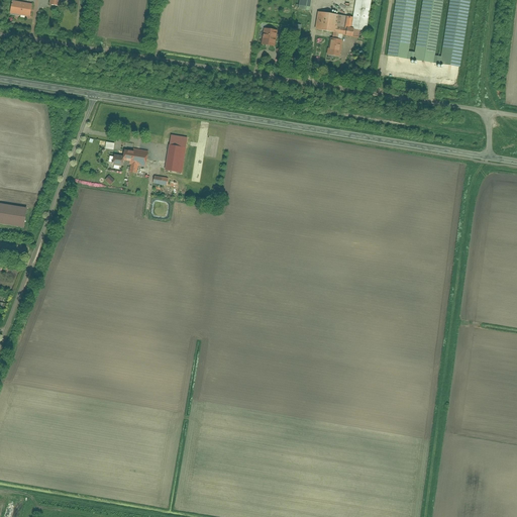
[(298,0),(297,11),(309,13),(311,0),(298,0)]
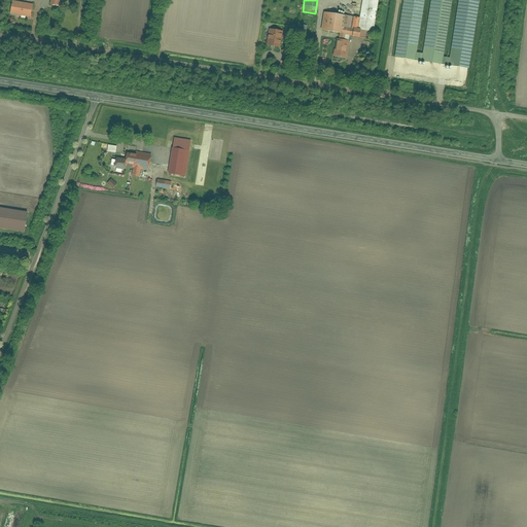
[(362,0),(358,30),(374,33),(378,0),(362,0)]
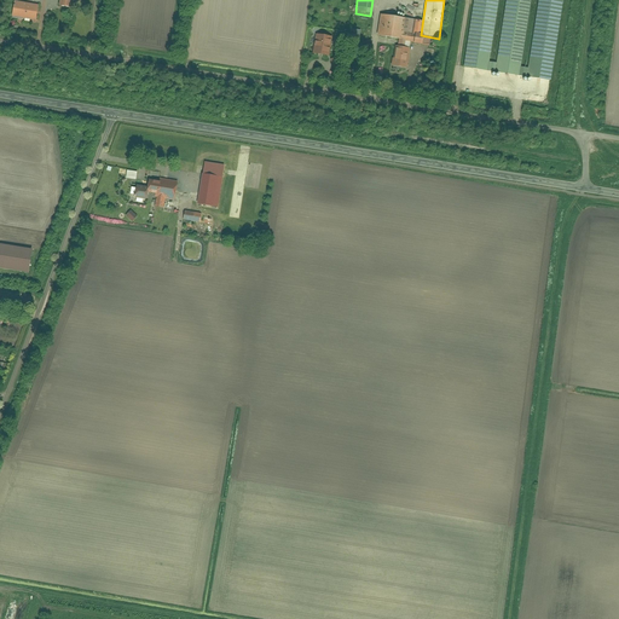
[(473,0),(463,68),(487,71),(489,62),(497,0),(473,0)]
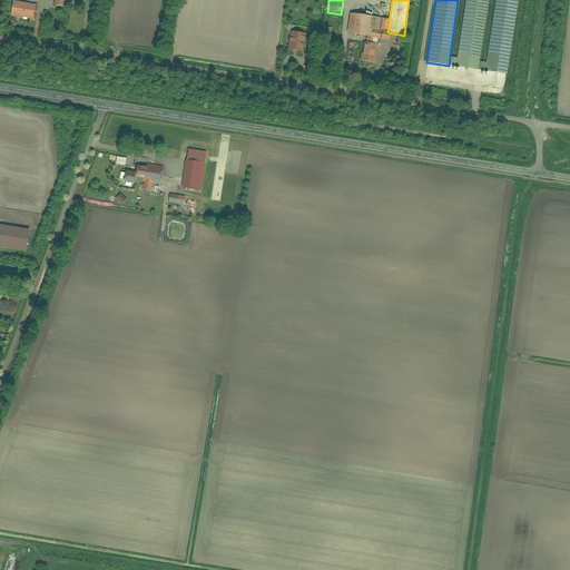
[(455,67),(478,70),(479,61),(488,0),(465,0),(458,58),(455,67)]
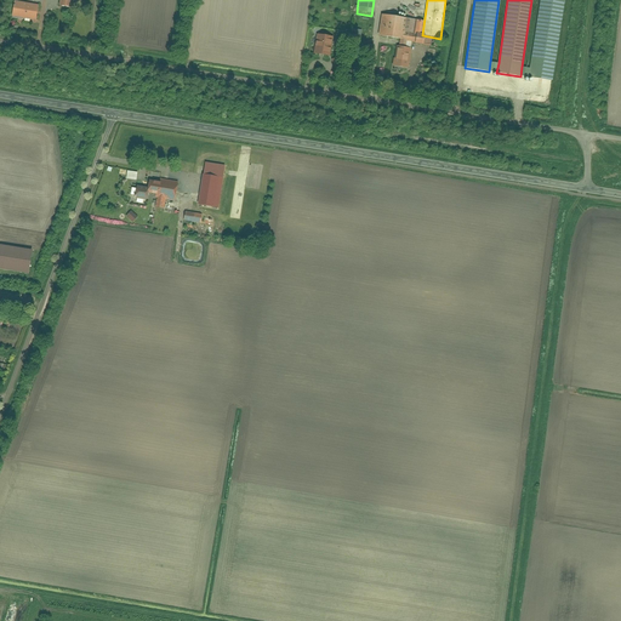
[(528,78),(551,81),(563,0),(539,0),(529,68),(528,78)]
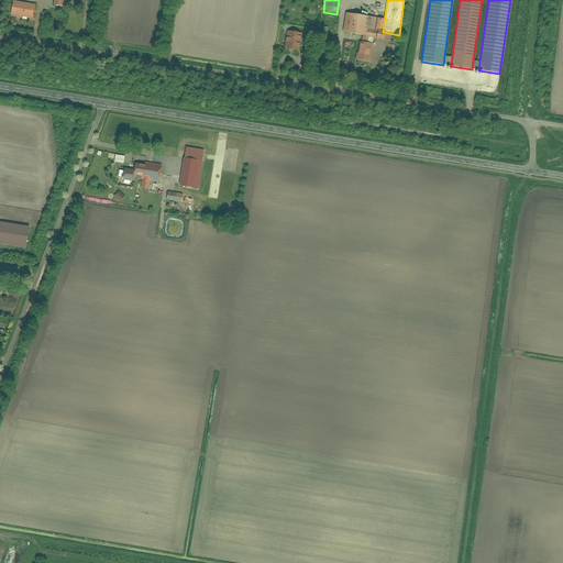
[(12,9),(10,18),(24,19),(25,10),(12,9)]
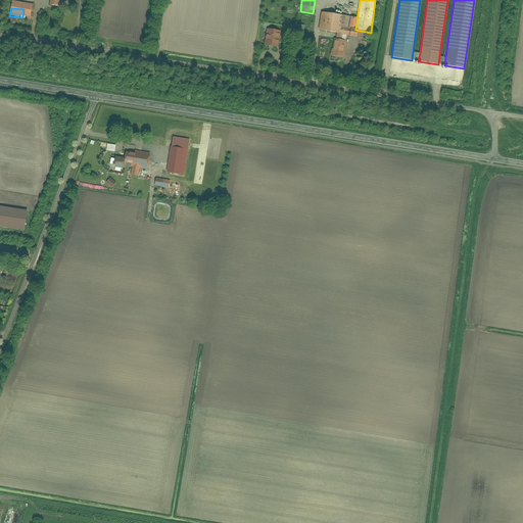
[(321,12),(317,31),(348,36),(351,18),(321,12)]
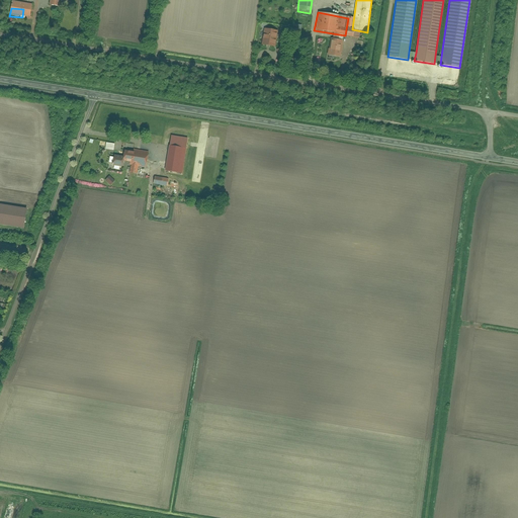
[(263,29),(260,46),(270,48),(273,31),(263,29)]
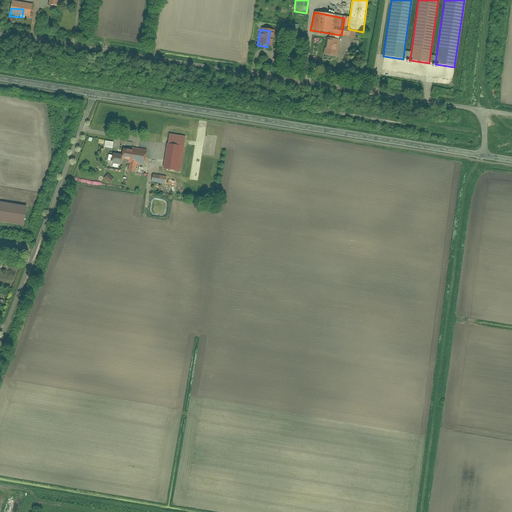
[(325,38),(323,54),(334,56),(337,40),(325,38)]
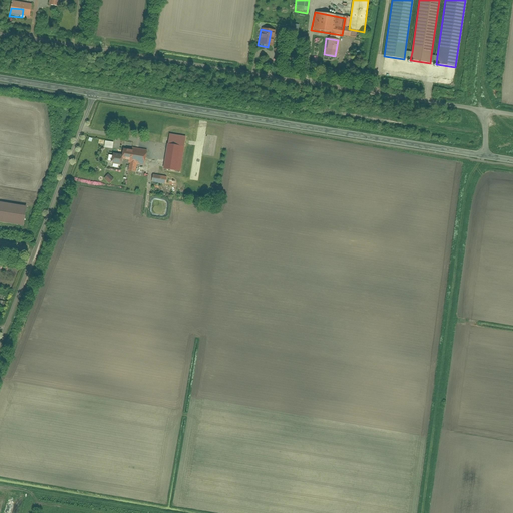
[(282,44),(274,49),(278,56),(286,51),(282,44)]
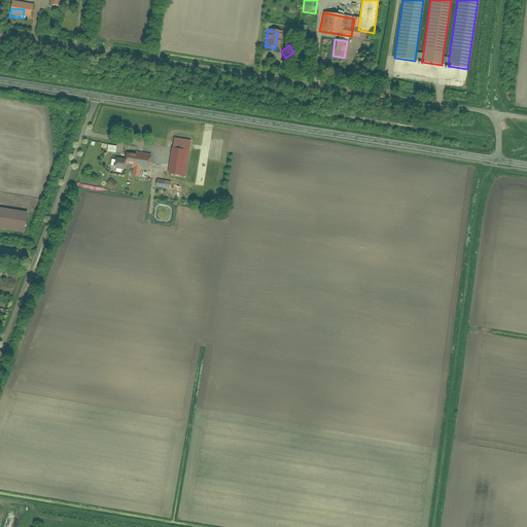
[(190,141),(173,138),(171,148),(188,151),(190,141)]
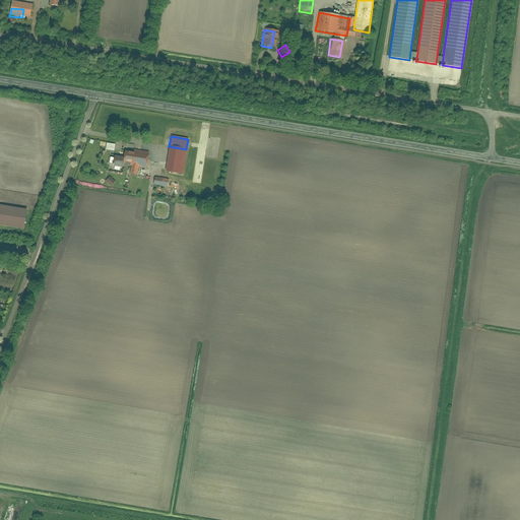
[(106,143),(105,150),(114,152),(115,145),(106,143)]
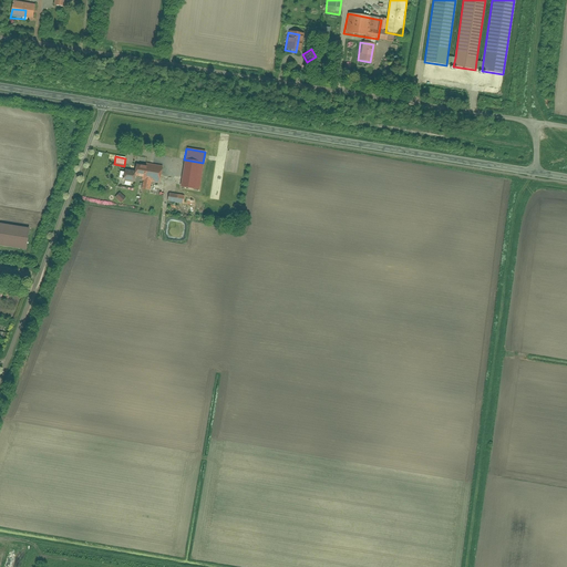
[(184,161),(179,187),(191,189),(195,162),(184,161)]
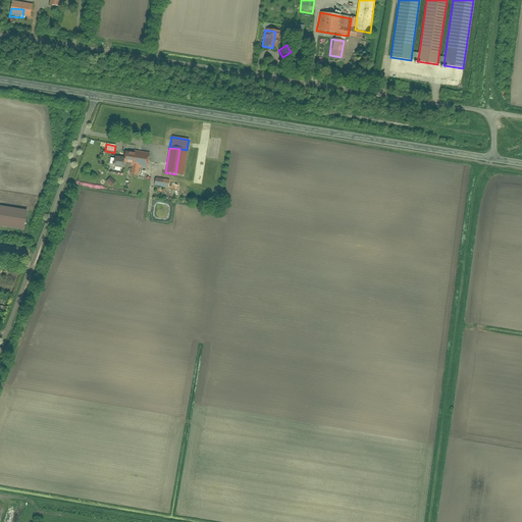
[(132,151),(129,166),(147,169),(149,153),(132,151)]
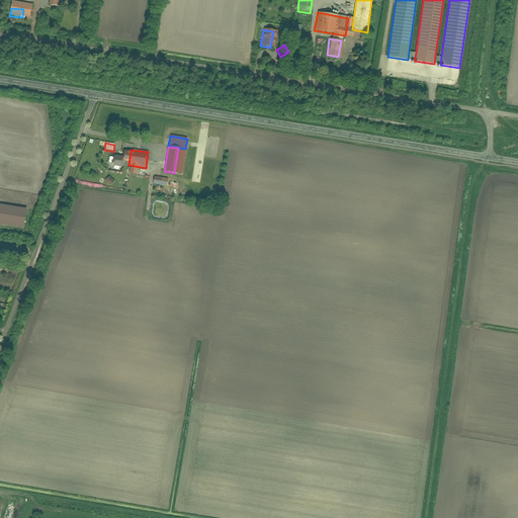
[(130,152),(121,151),(120,160),(128,161),(130,152)]
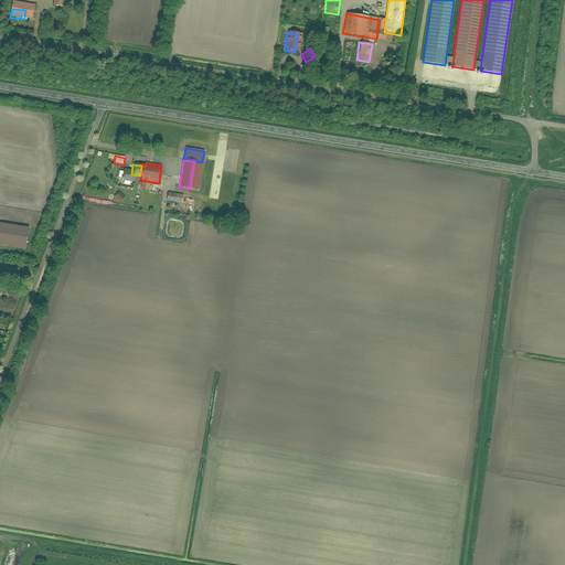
[(121,174),(119,185),(131,187),(132,176),(121,174)]
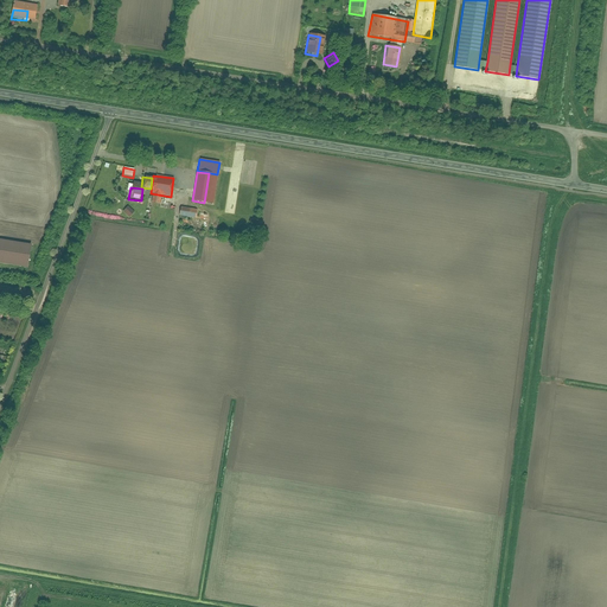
[(128,206),(123,212),(131,218),(135,212),(128,206)]
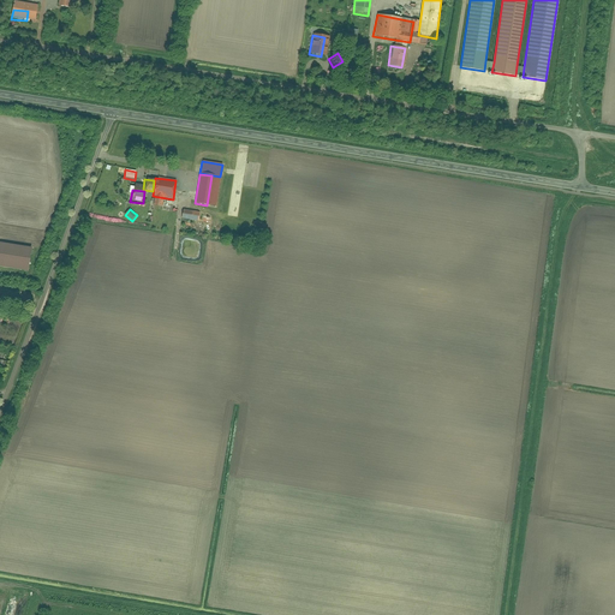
[(183,212),(181,220),(198,222),(201,214),(183,212)]
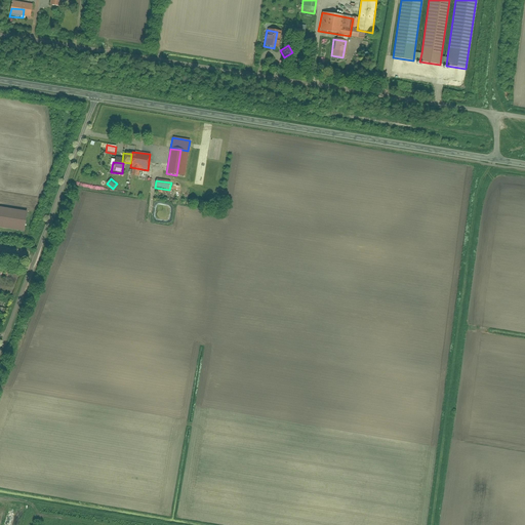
[(27,211),(0,207),(0,227),(24,231),(27,211)]
